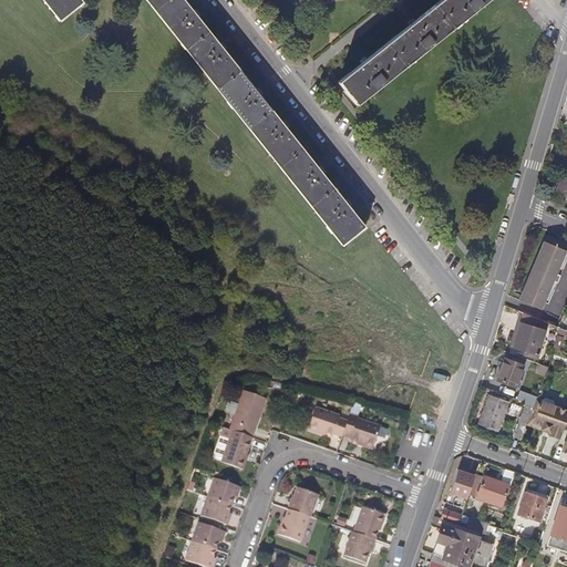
[(43,0),(61,21),(83,2),(81,0),(43,0)]
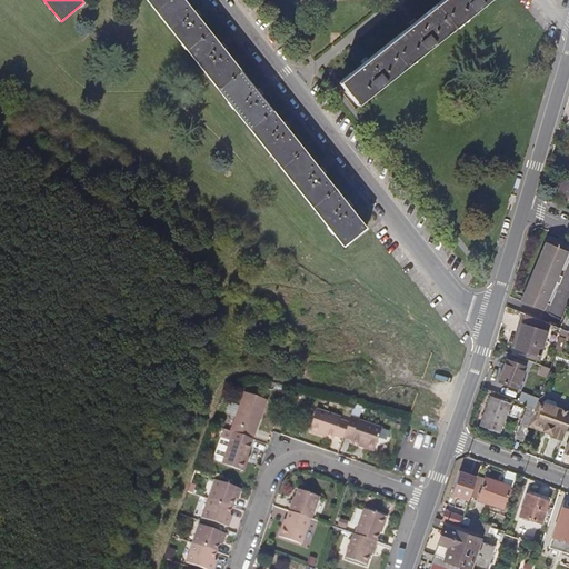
[(345,247),(368,228),(185,0),(148,0),(182,43),(345,247)]
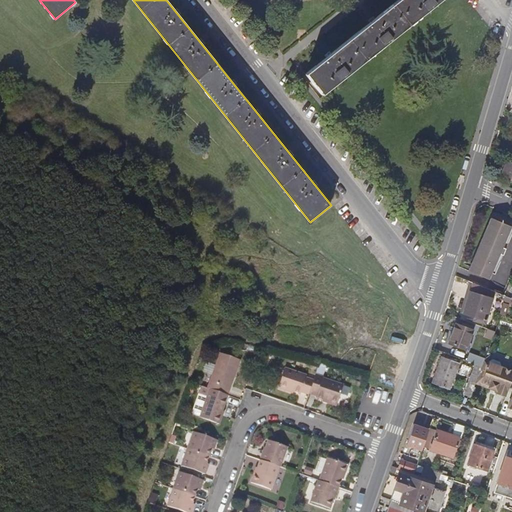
[(398,0),(306,74),(322,95),(440,0),(398,0)]
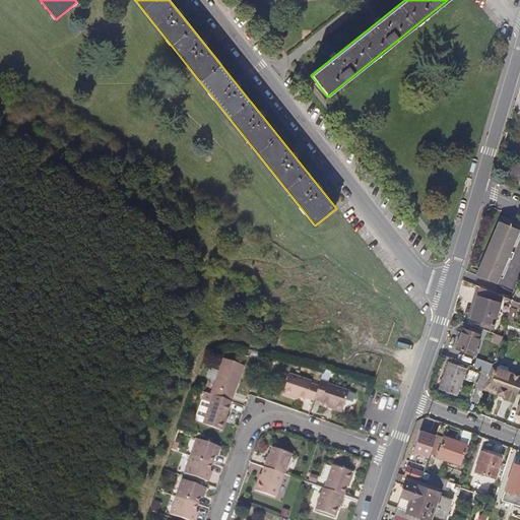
[(519,179),(519,163),(516,160),(510,176),(519,179)]
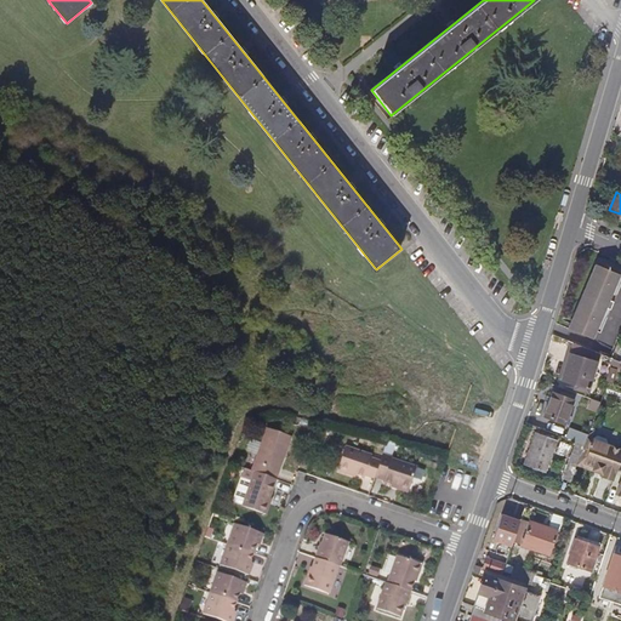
[(620,275),(597,266),(569,330),(594,341),(620,277),(620,275)]
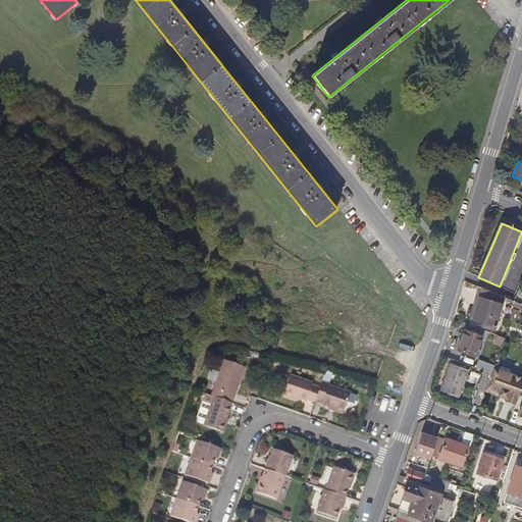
[(497,327),(506,298),(483,289),(473,320),(497,327)]
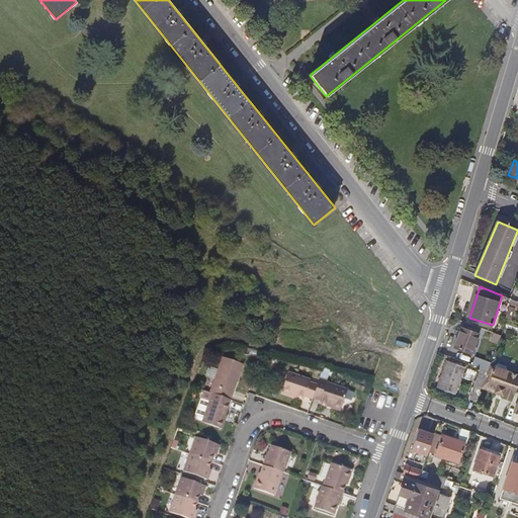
[(480,333),(462,328),(455,347),(473,352),(480,333)]
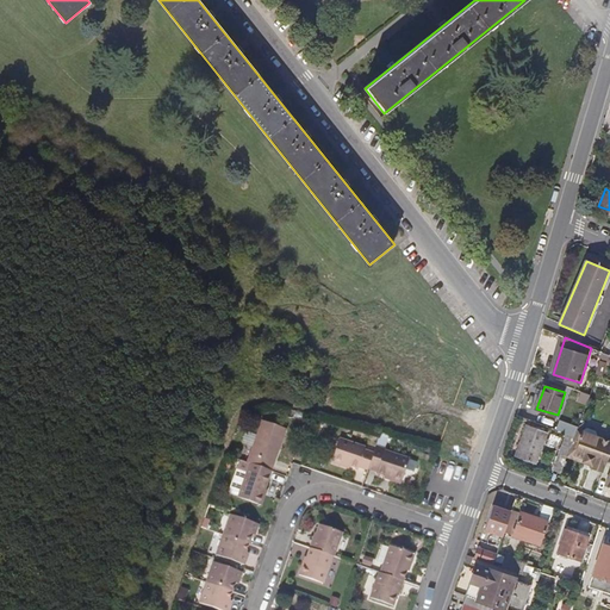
[(559,421),(556,429),(572,435),(576,425),(559,421)]
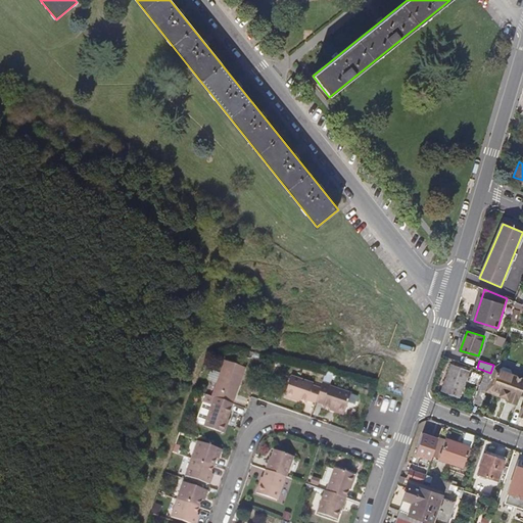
[(221,374),(212,397),(214,397),(231,403),(238,386),(239,386),(245,368),(226,362),(222,374),(221,374)]
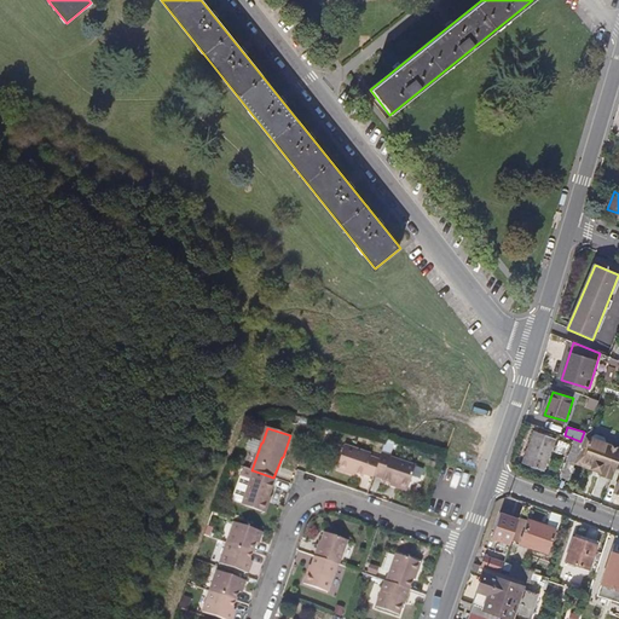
[(534,431),(525,463),(545,469),(556,438),(534,431)]
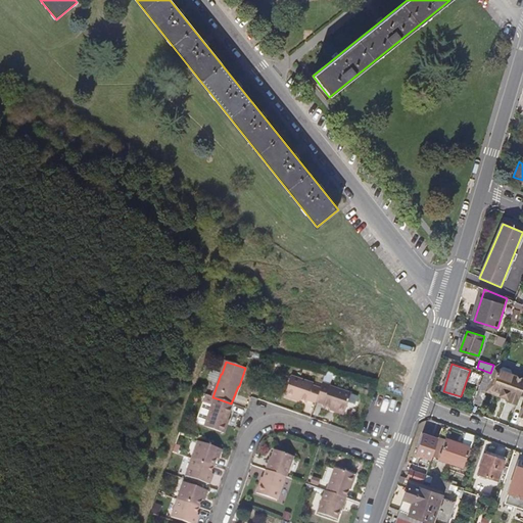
[(518,405),(522,389),(522,377),(511,373),(510,369),(503,367),(500,369),(491,389),(502,392),(501,395),(508,398),(507,400),(518,405)]
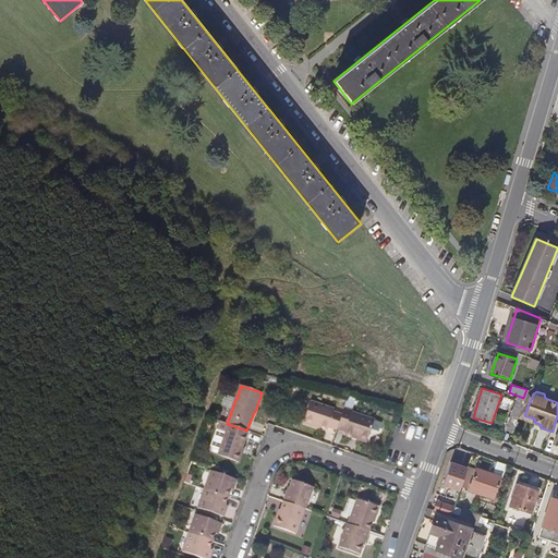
[(328,427),(336,431),(337,429),(341,415),(334,412),(335,410),(311,402),(303,422),(327,429),(328,427)]
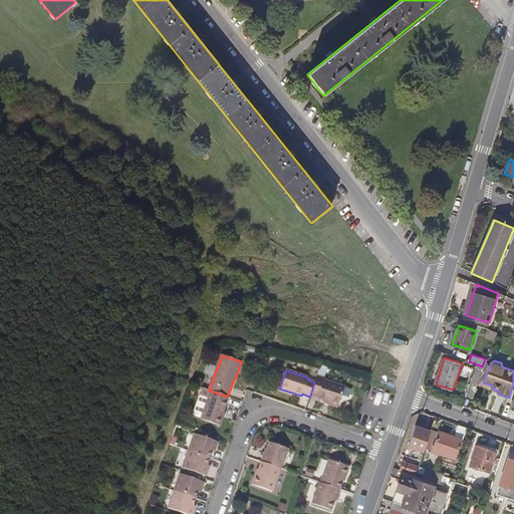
[(467,395),(474,398),(481,375),(474,372),(467,395)]
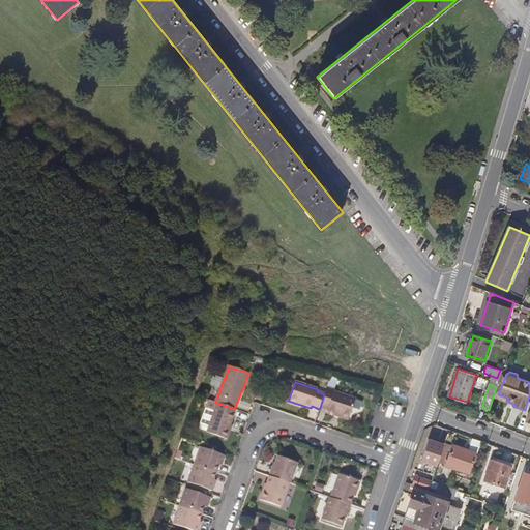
[(355,400),(333,392),(334,391),(326,388),(324,394),(320,408),(327,411),(326,412),(349,419),(355,400)]
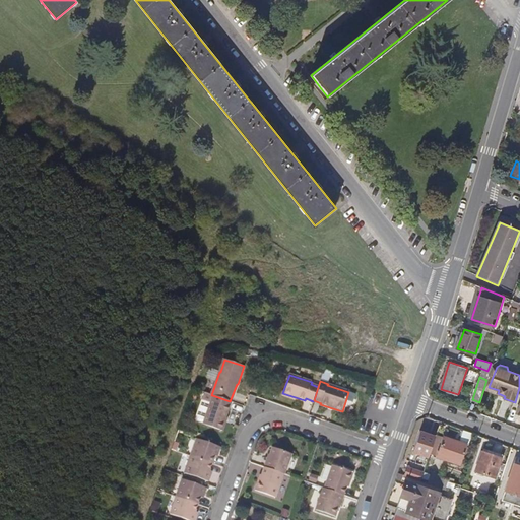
[(223,421),(231,402),(230,401),(212,395),(202,425),(221,431),(224,423),(223,421)]
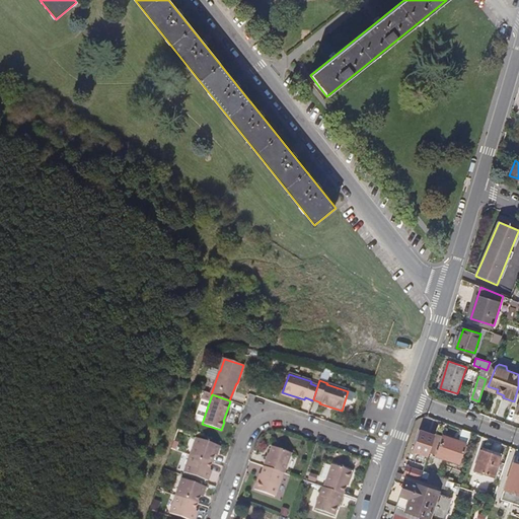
[(457,442),(465,445),(469,432),(462,429),(457,442)]
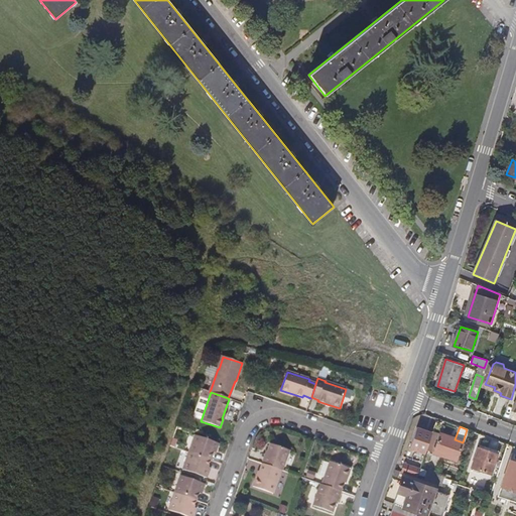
[(410,448),(426,454),(426,450),(432,432),(417,428),(410,448)]
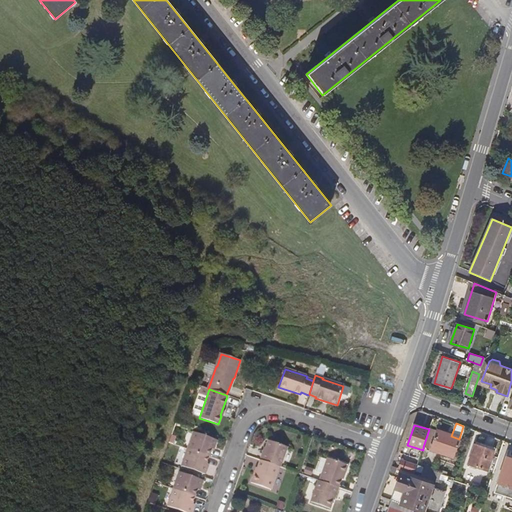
[(428,449),(435,430),(430,428),(429,429),(423,447),(428,449)]
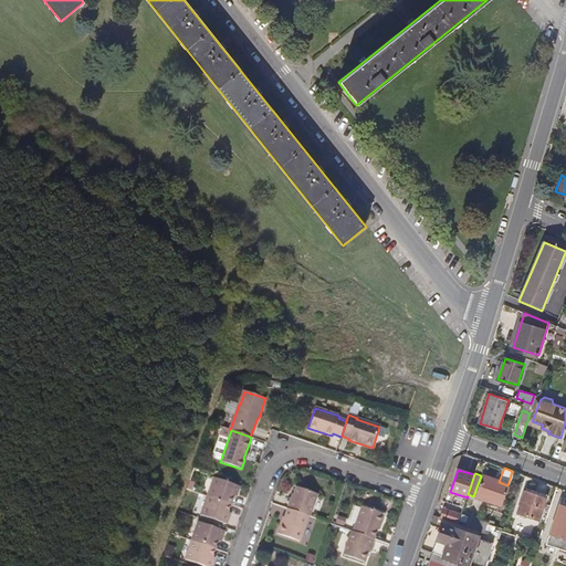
[(499,482),(481,475),(473,496),(500,506),(507,485),(499,482)]
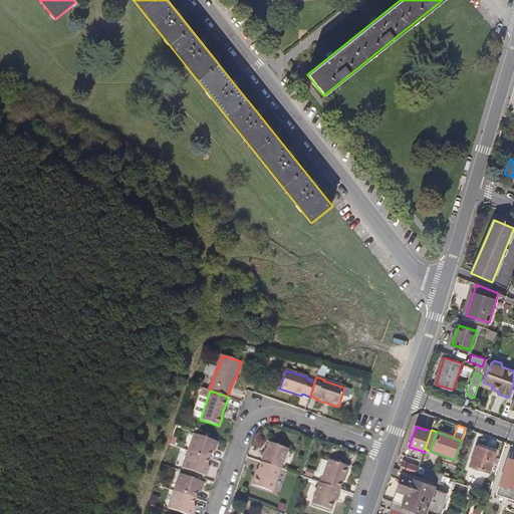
[(194,433),(188,451),(209,458),(213,448),(215,449),(218,442),(194,433)]
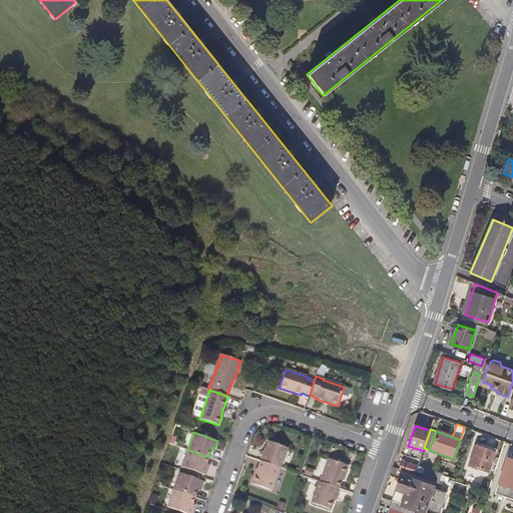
[(263,452),(260,461),(279,467),(280,468),(288,447),(269,441),(265,452),(263,452)]
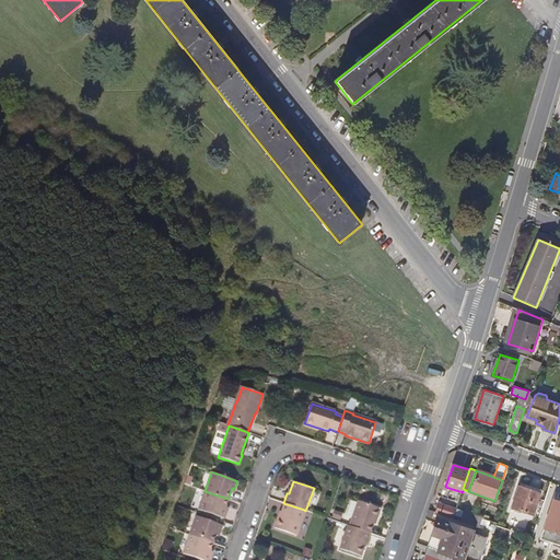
[(526,481),(525,485),(540,490),(541,487),(526,481)]
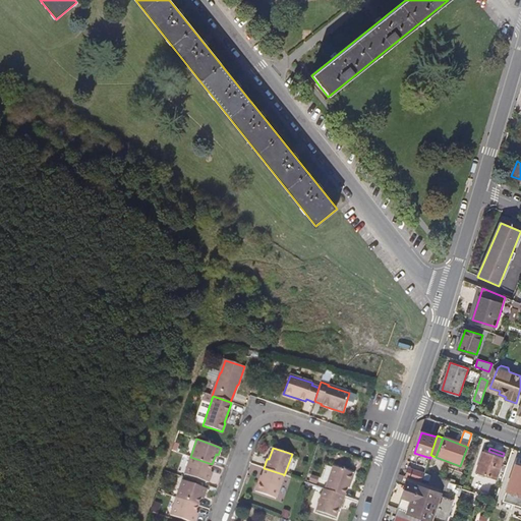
[(497,476),(503,456),(488,451),(484,450),(478,470),(497,476)]
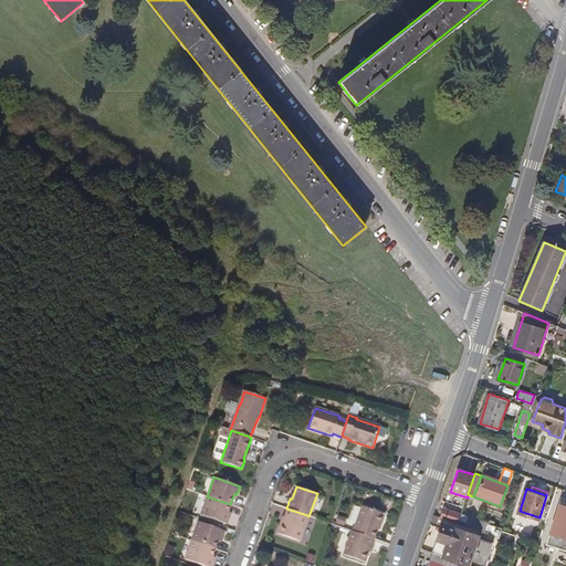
[(230,504),(207,496),(200,515),(226,524),(229,516),(226,515),(230,504)]
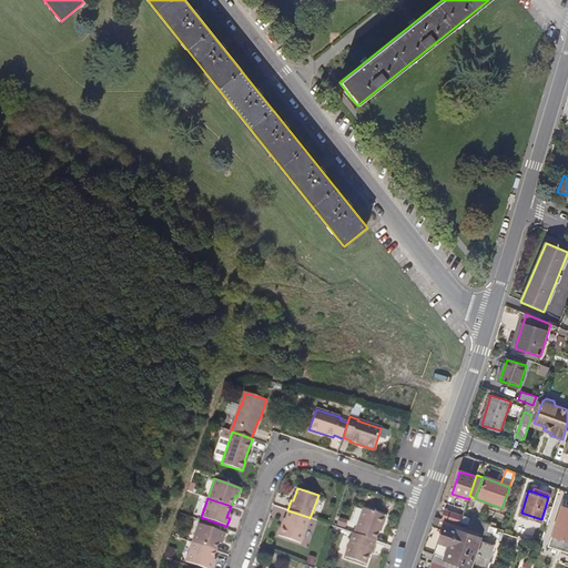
[(555,527),(567,530),(567,505),(563,503),(555,527)]
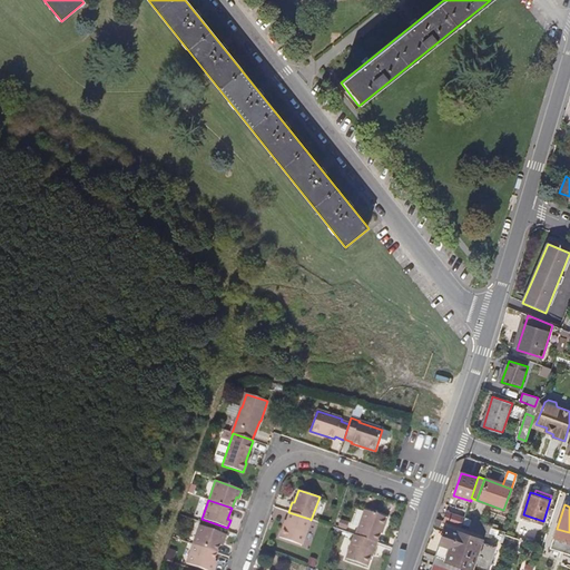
[(364,509),(355,534),(376,542),(381,529),(382,529),(386,518),(364,509)]
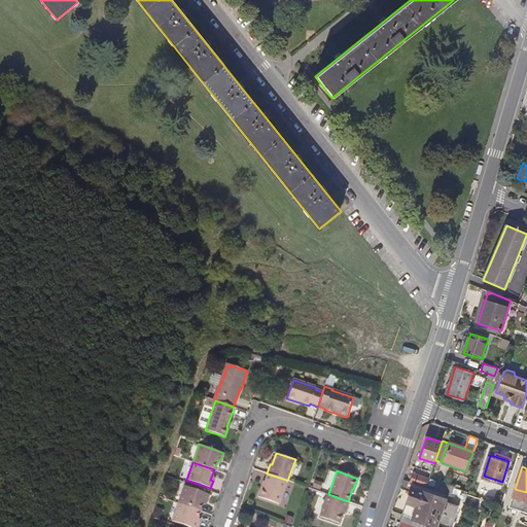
[(286,482),(286,480),(267,473),(262,485),(261,485),(257,496),(278,503),(283,491),(286,482)]
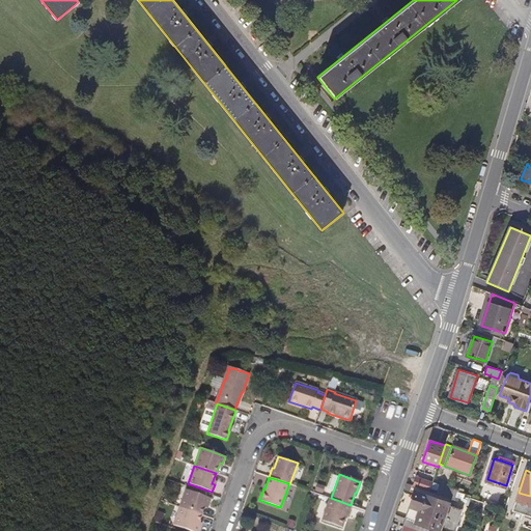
[(417,477),(414,485),(417,486),(430,492),(434,483),(417,477)]
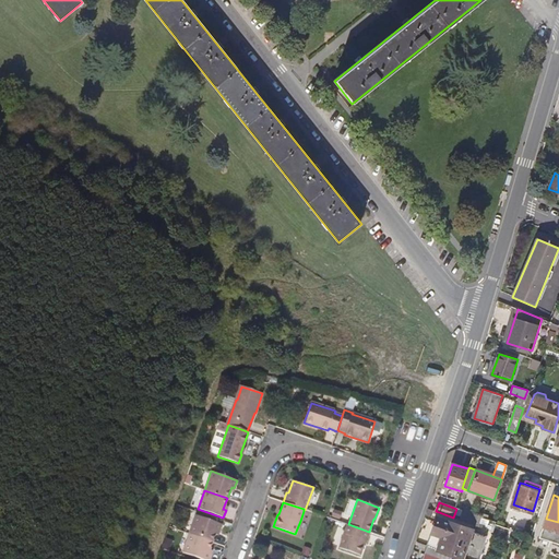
[(195,514),(189,533),(212,540),(216,530),(219,531),(222,523),(195,514)]
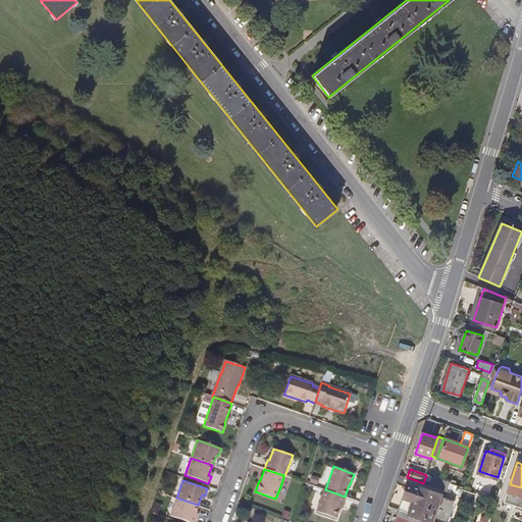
[(400,510),(420,518),(433,521),(447,521),(455,499),(409,483),(400,510)]
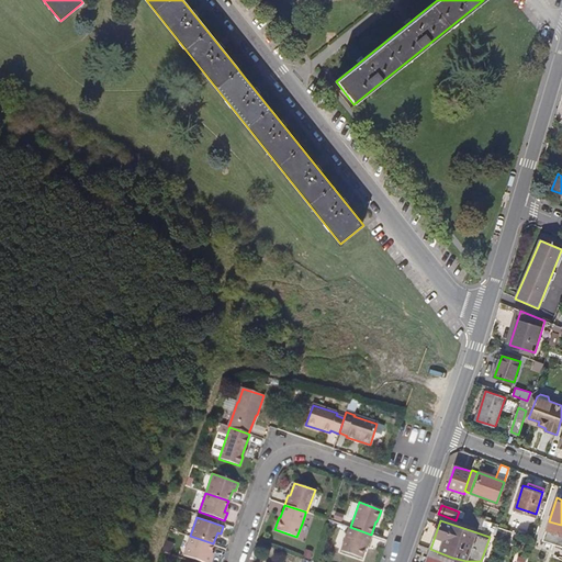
[(305,521),(301,535),(306,537),(311,523),(305,521)]
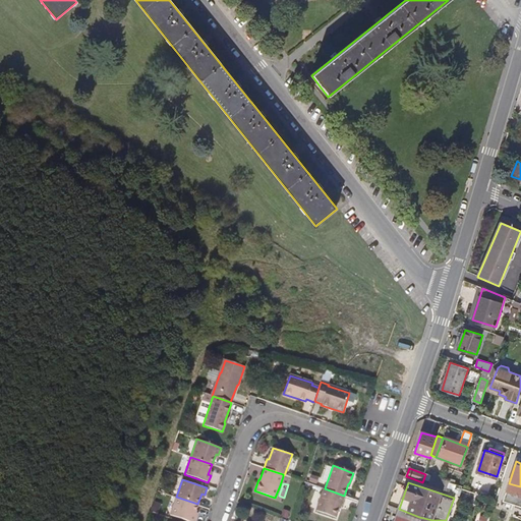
[(341,504),(344,496),(325,488),(324,488),(316,511),(335,517),(340,503),(341,504)]
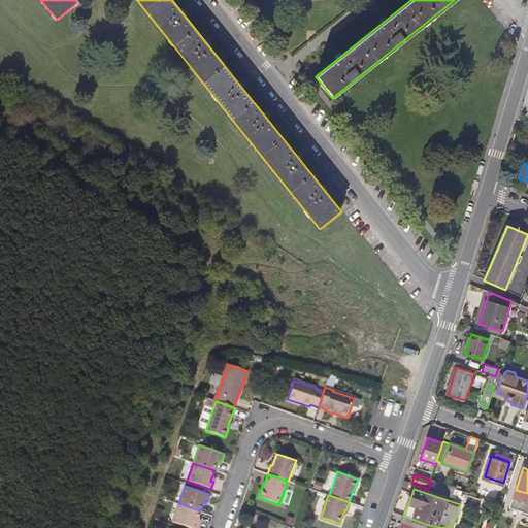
[(200,510),(178,503),(172,521),(192,527),(197,527),(199,523),(197,522),(200,510)]
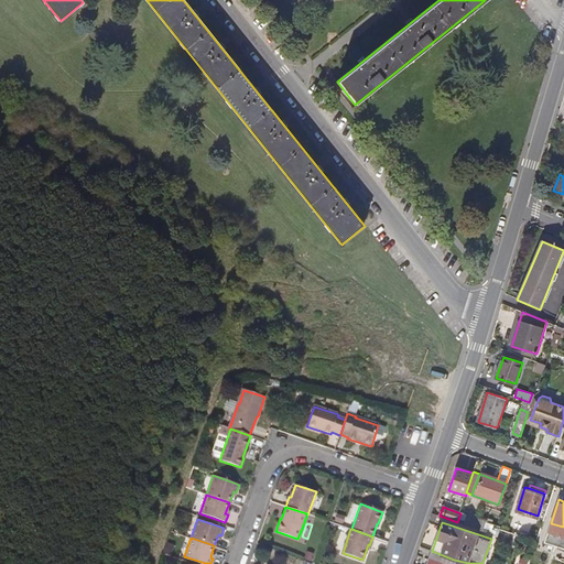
[(452,563),(454,560),(432,551),(430,559),(444,563),(452,563)]
